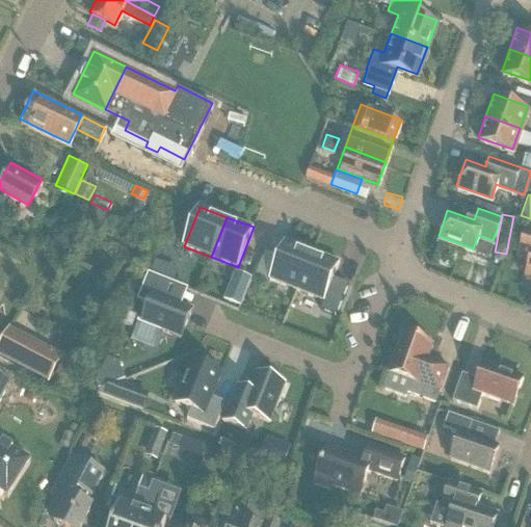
[(530,228),(527,227),(516,255),(529,259),(524,274),(530,277),(530,228)]
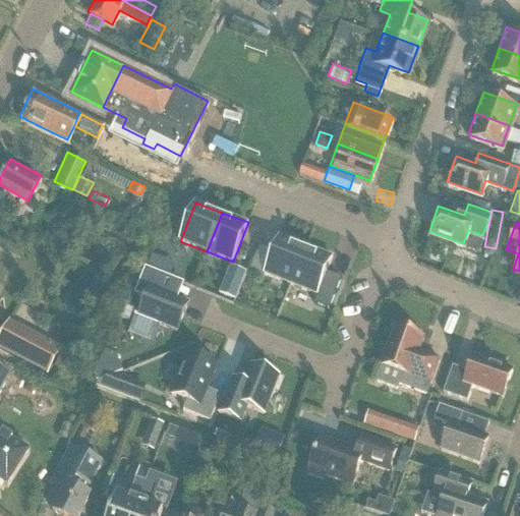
[(304,243),(277,233),(263,273),(289,283),(304,243)]
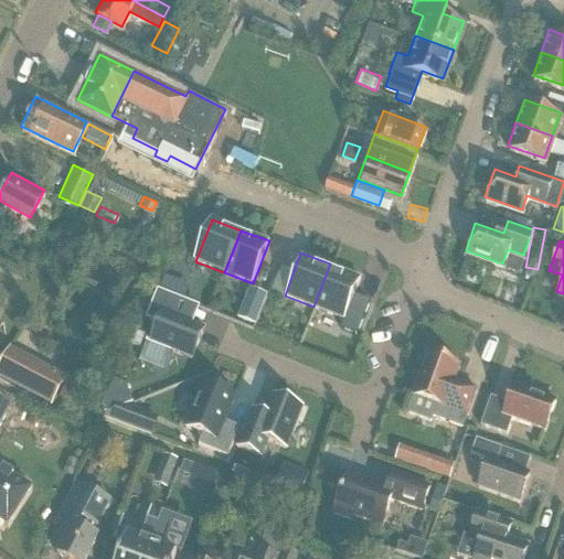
[(330,264),(314,307),(342,318),(359,275),(330,264)]
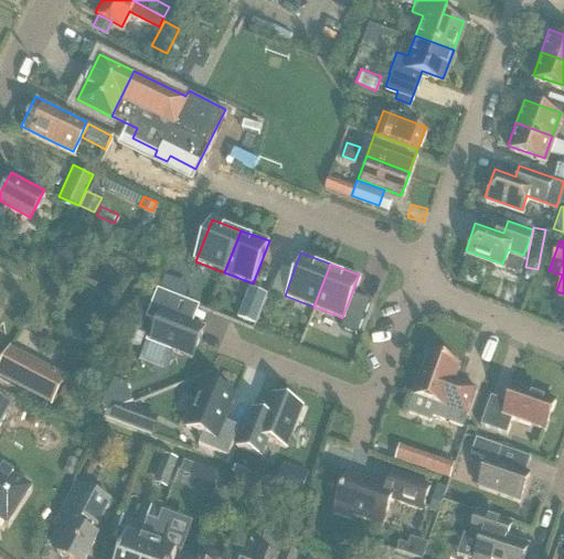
[(171,287),(176,277),(163,271),(159,281),(171,287)]
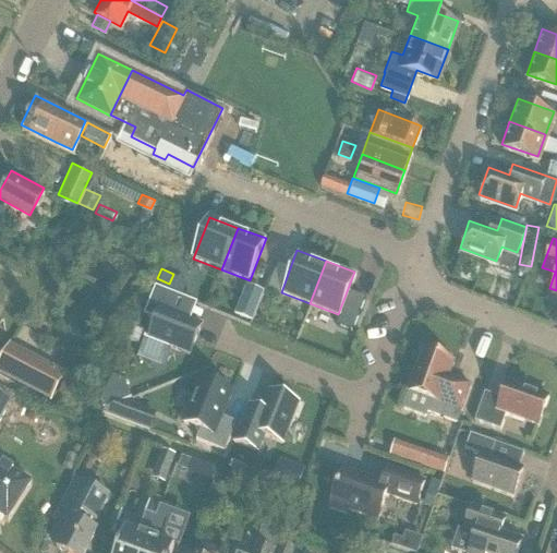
[(232,311),(250,317),(262,287),(245,280),(232,311)]
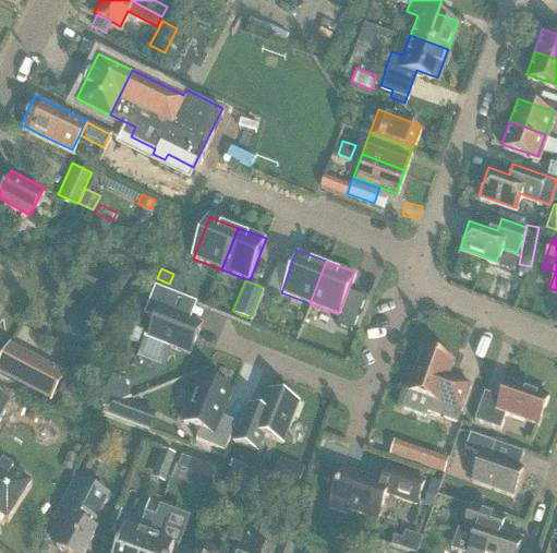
[(177,291),(155,281),(143,311),(155,315),(147,334),(189,350),(201,320),(170,308),(177,291)]
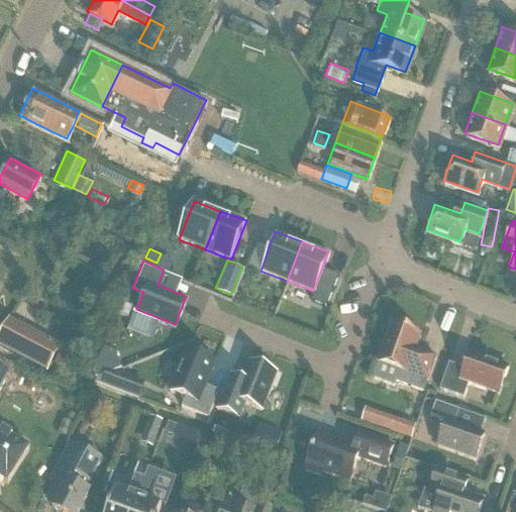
[(126,314),(131,303),(123,299),(118,310),(126,314)]
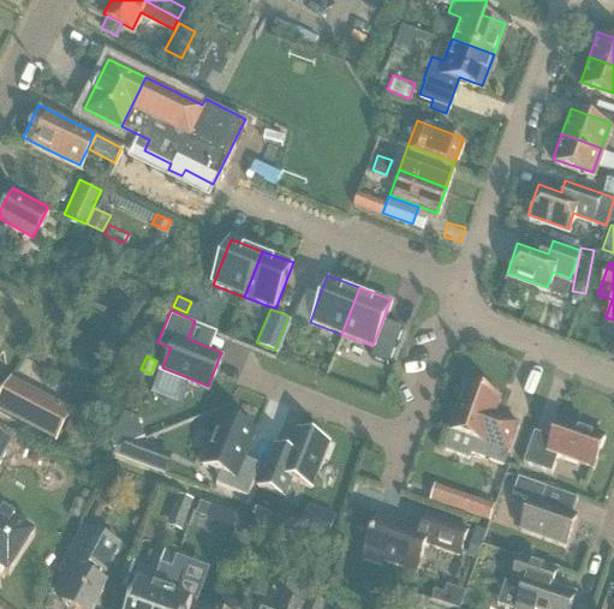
[(0,409),(55,439),(72,406),(10,372),(0,390),(0,409)]
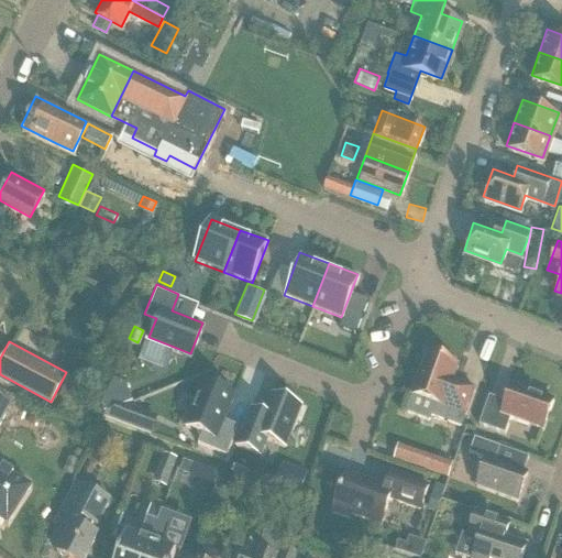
[(456,380),(451,378),(456,361),(426,350),(410,391),(432,398),(429,409),(459,420),(463,409),(464,409),(473,384),(458,379),(456,380)]
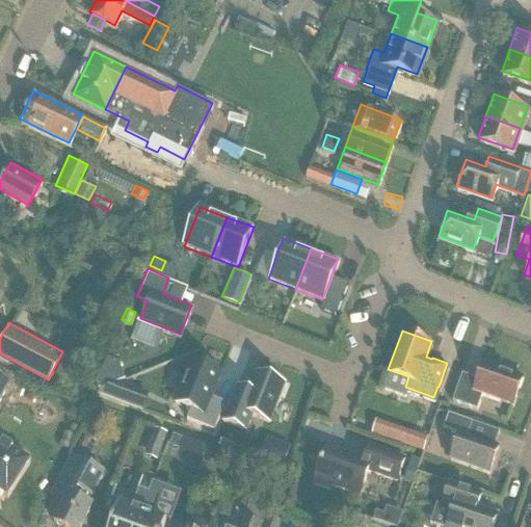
[(117,358),(107,352),(95,379),(97,387),(124,374),(117,358)]
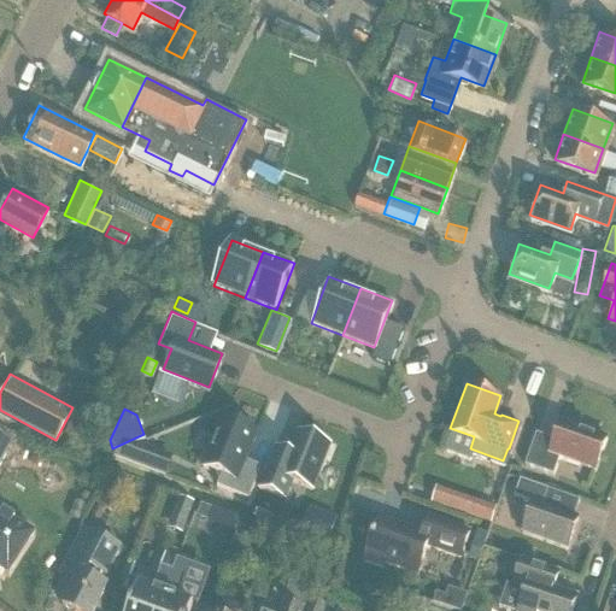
[(227,415),(222,412),(220,418),(218,418),(216,426),(216,427),(203,462),(222,468),(217,480),(248,493),(262,460),(245,453),(256,426),(254,426),(251,424),(251,423),(244,421),(242,421),(239,419),(238,419),(234,417),(227,415)]
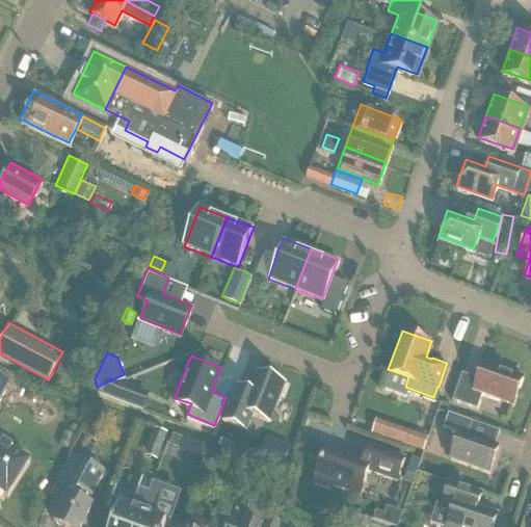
[(482,360),(477,375),(461,369),(451,397),(476,405),(481,391),(512,402),(522,374),(482,360)]
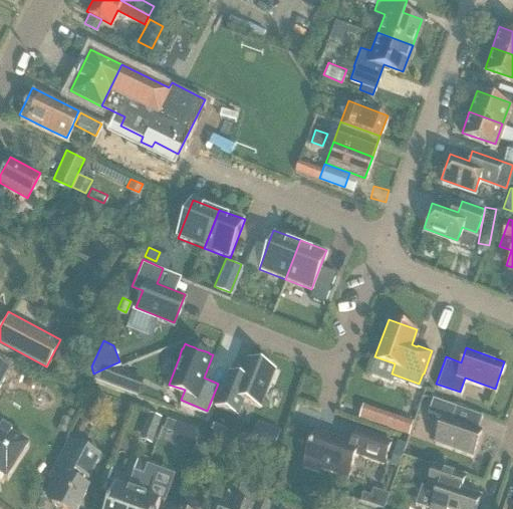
[(6,354),(0,351),(0,383),(9,365),(2,361),(6,354)]
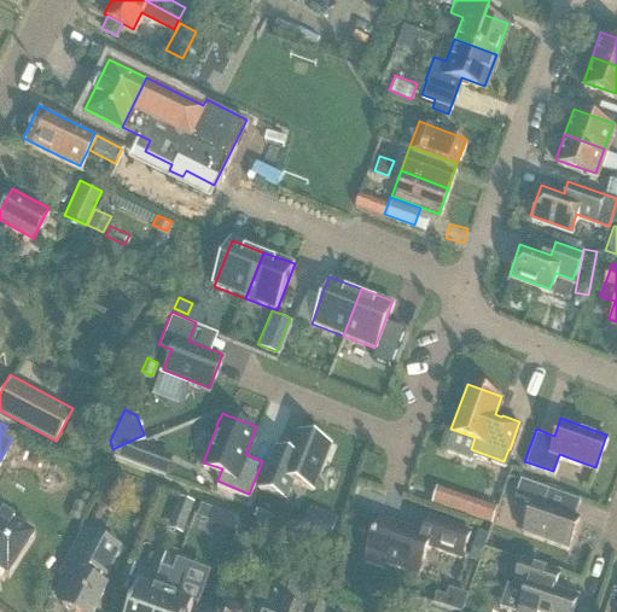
[(341,439),(307,427),(298,449),(284,444),(271,482),(298,493),(303,479),(324,487),(341,439)]
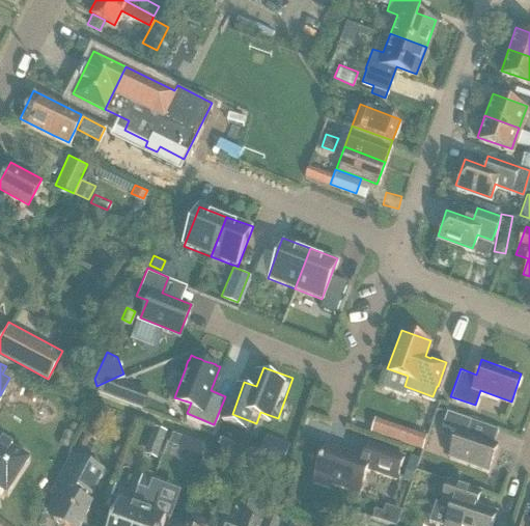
[(132,383),(96,386),(99,389),(126,399),(132,383)]
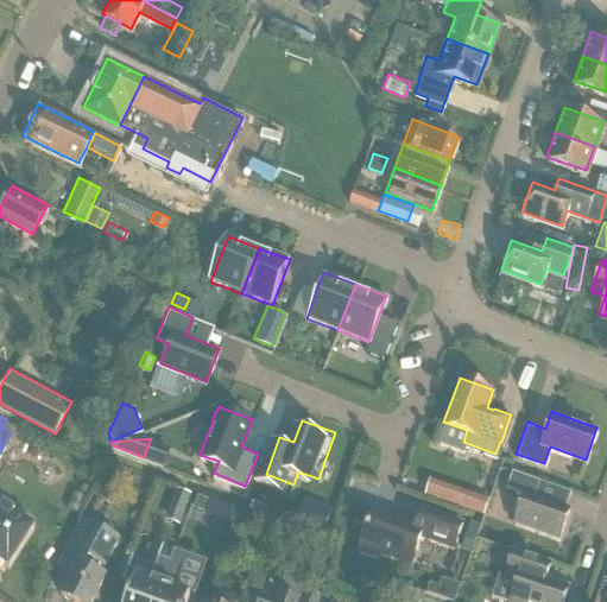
[(126,468),(109,458),(105,468),(121,477),(126,468)]
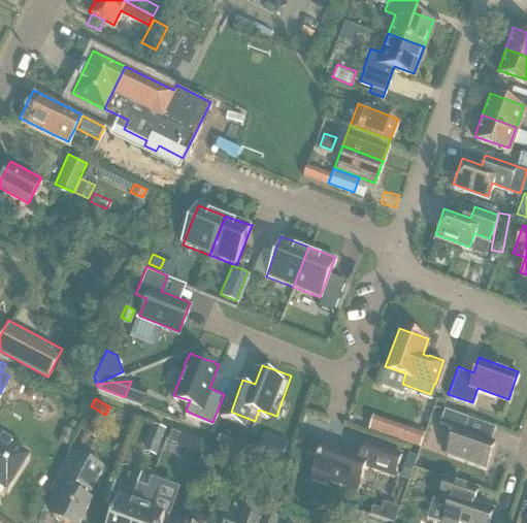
[(438,421),(455,426),(446,452),(484,465),(494,438),(463,428),(467,415),(443,405),(438,421)]
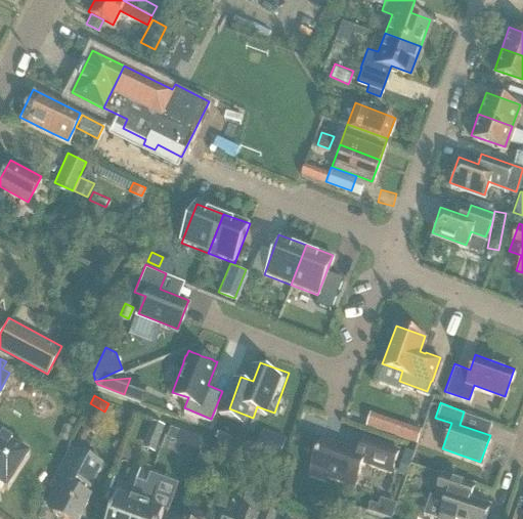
[(364,423),(384,430),(390,432),(396,434),(401,420),(395,418),(390,416),(369,409),(364,423)]
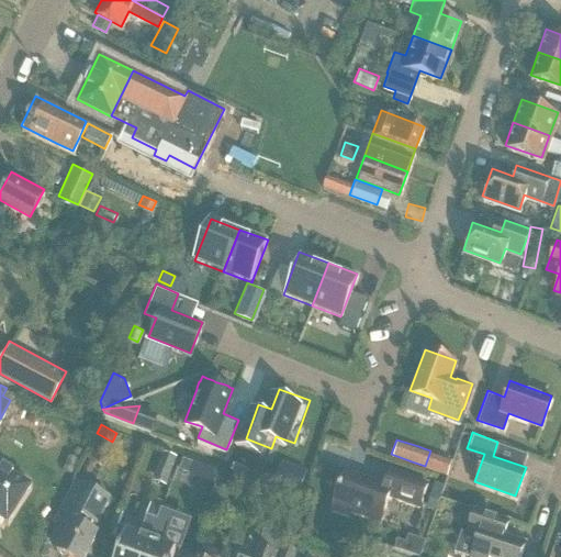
[(165,481),(175,454),(161,448),(152,476),(165,481)]
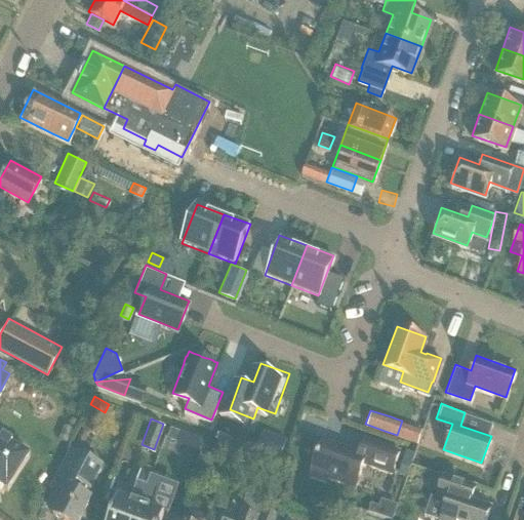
[(182,429),(169,425),(166,435),(177,440),(182,429)]
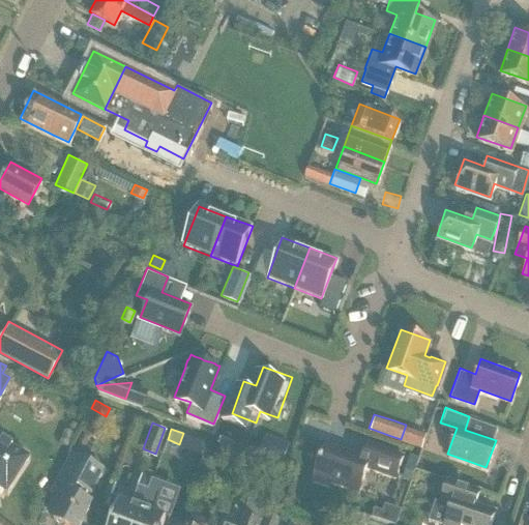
[(0,487),(6,491),(29,456),(0,437),(0,487)]
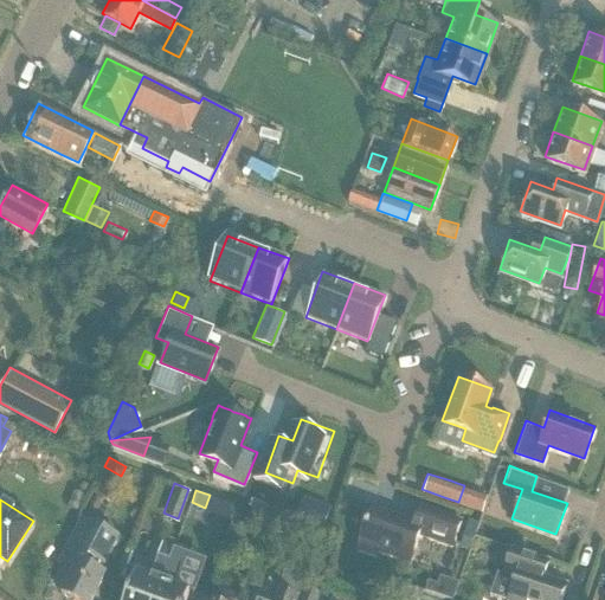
[(375,553),(377,549),(409,560),(418,533),(451,543),(461,517),(419,503),(414,518),(373,504),(367,522),(365,521),(356,546),(375,553)]
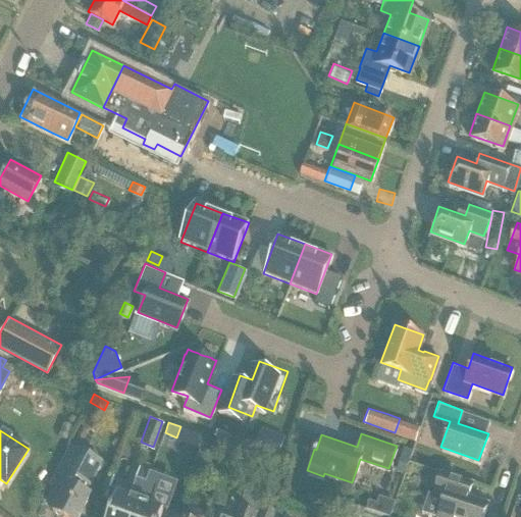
[(279,445),(257,435),(253,446),(275,455),(279,445)]
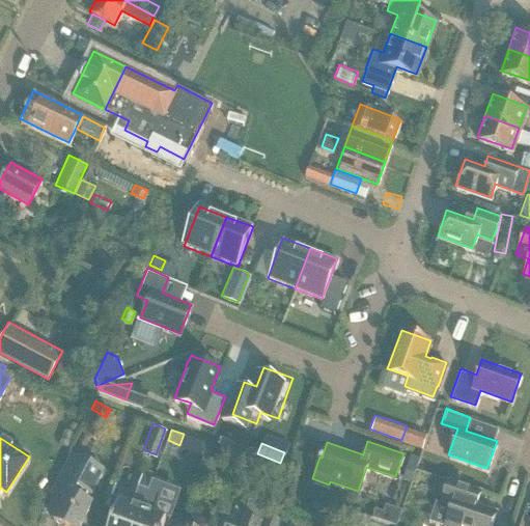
[(56,477),(70,483),(52,517),(71,525),(76,525),(90,500),(83,496),(86,490),(90,491),(103,467),(71,450),(56,477)]
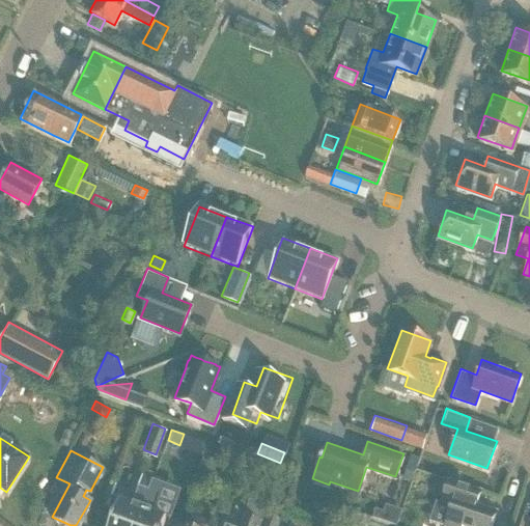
[(418,454),(410,451),(402,475),(411,477),(418,454)]
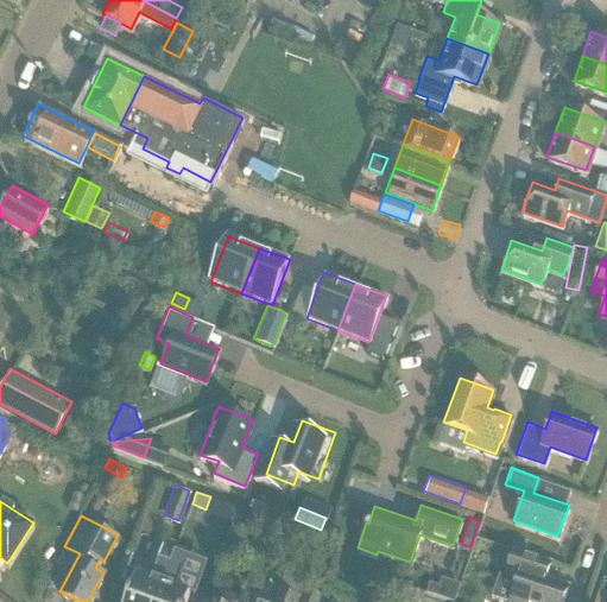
[(561,601),(568,582),(537,572),(542,557),(549,559),(550,559),(512,546),(504,572),(516,576),(507,601),(561,601)]
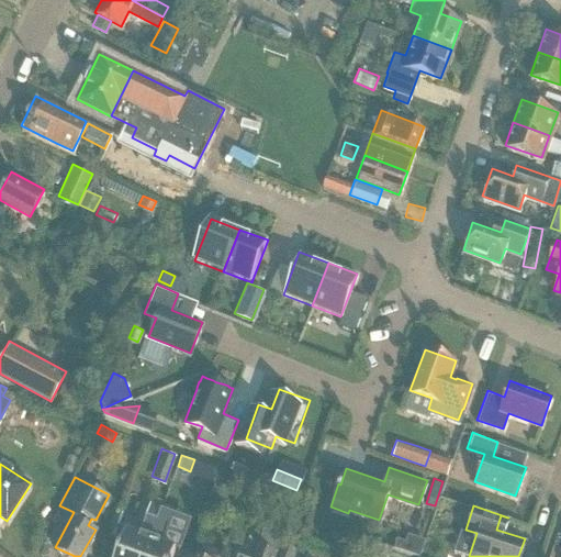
[(141,556),(157,515),(145,512),(137,532),(124,526),(113,556),(141,556)]
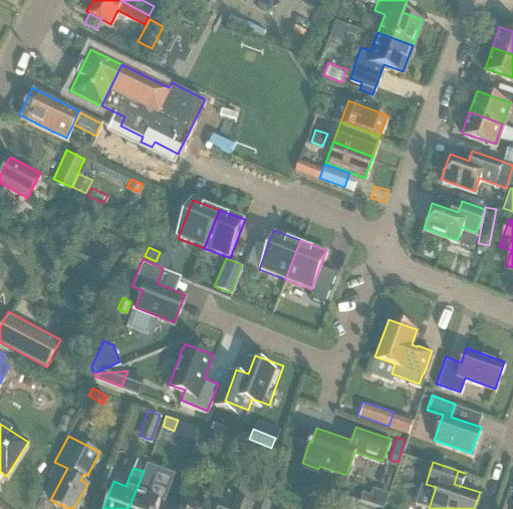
[(154,475),(144,471),(129,508),(155,508),(159,498),(147,493),(154,475)]
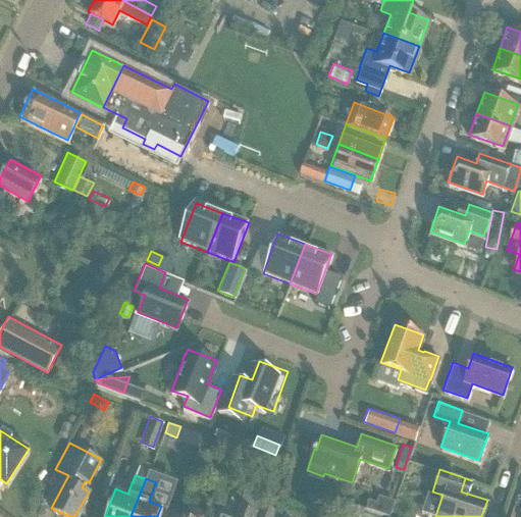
[(252,516),(255,510),(262,490),(247,485),(235,516),(229,516),(221,514),(219,516),(252,516)]
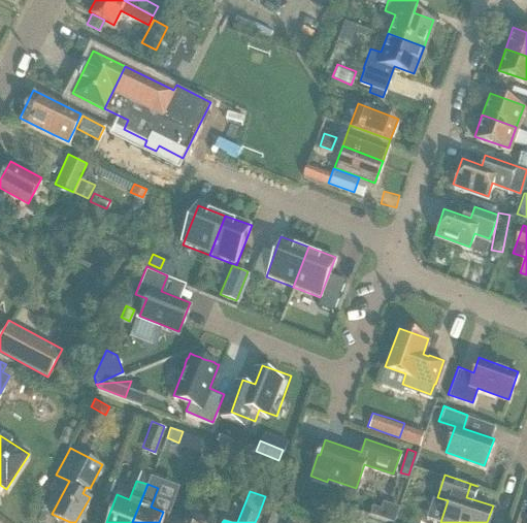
[(186,505),(179,521),(184,522),(208,522),(211,515),(186,505)]
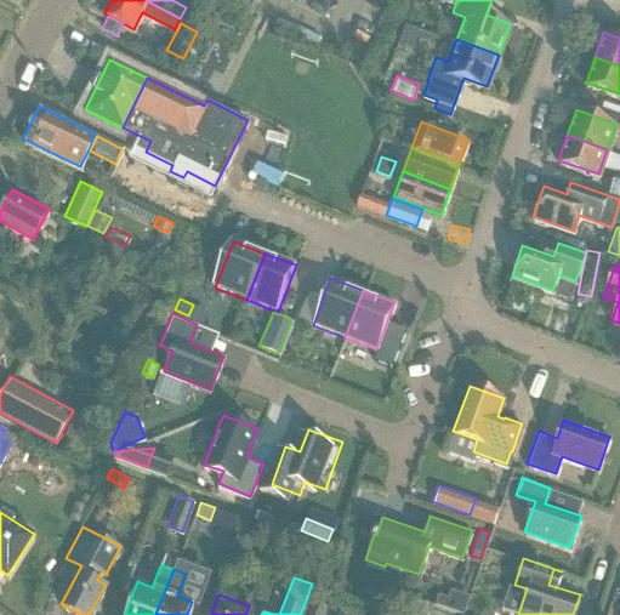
[(426,614),(432,603),(416,598),(409,614),(426,614)]
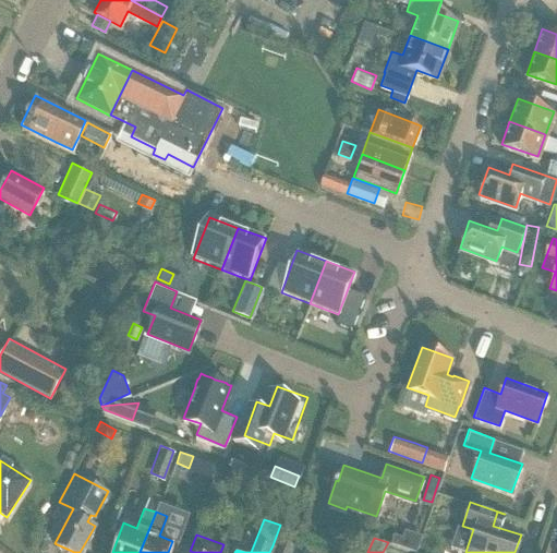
[(292,552),(295,547),(278,539),(273,552),(292,552)]
